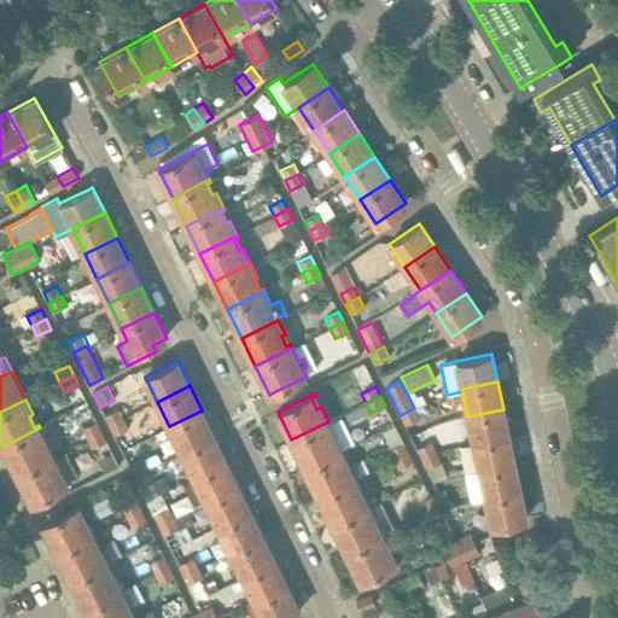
[(105,415),(110,425),(123,419),(118,408),(105,415)]
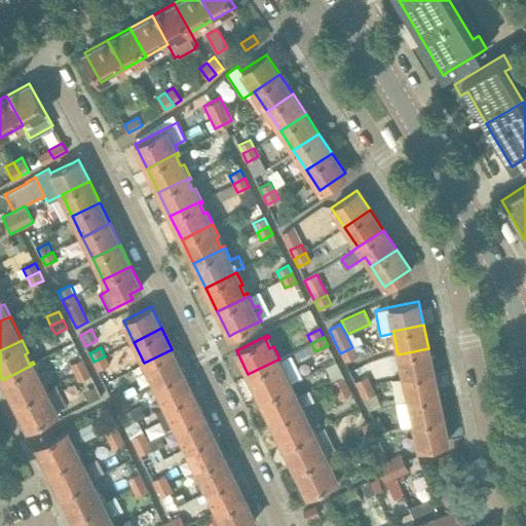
[(352,347),(340,353),(344,361),(357,355),(352,347)]
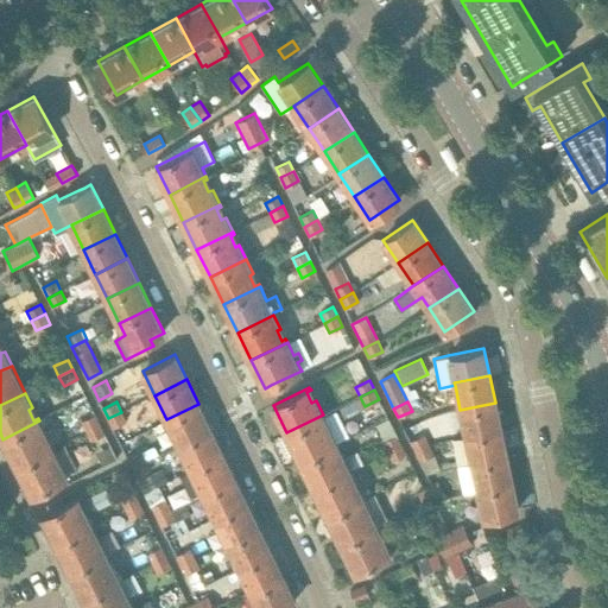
[(500,429),(495,403),(460,410),(466,436),(500,429)]
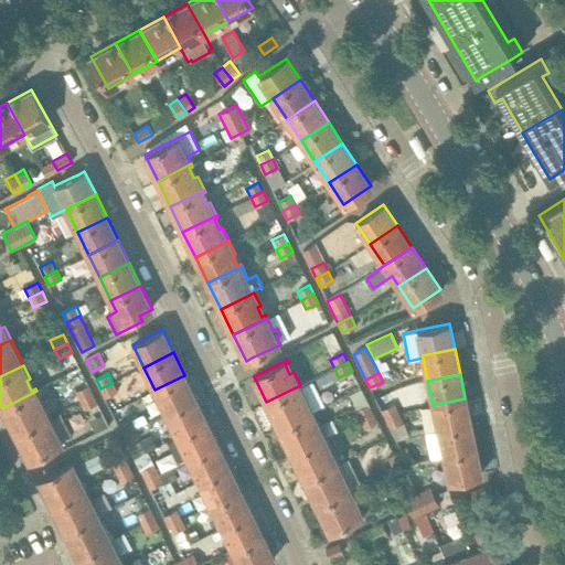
[(195,398),(184,375),(155,390),(166,413),(195,398)]
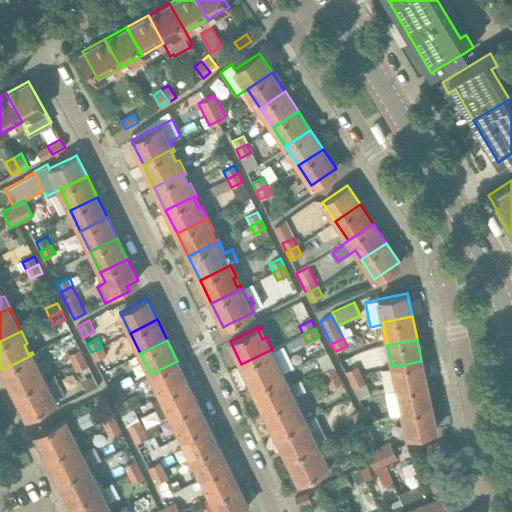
[(106,355),(102,347),(91,352),(95,361),(106,355)]
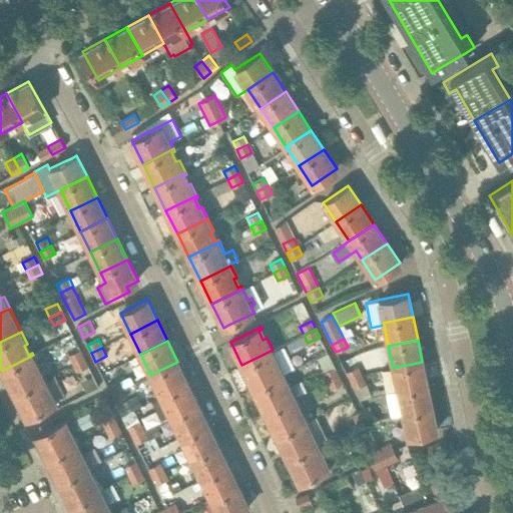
[(68,356),(72,364),(84,358),(80,350),(68,356)]
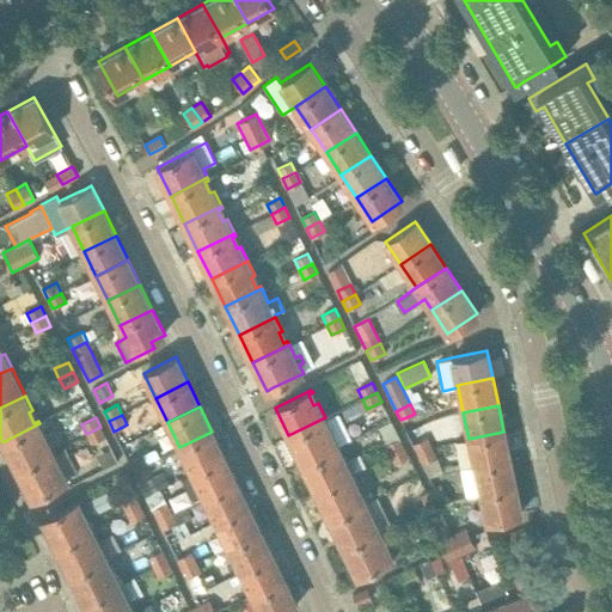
[(303,464),(338,445),(331,432),(328,433),(323,423),(326,421),(325,417),(288,435),(303,464)]
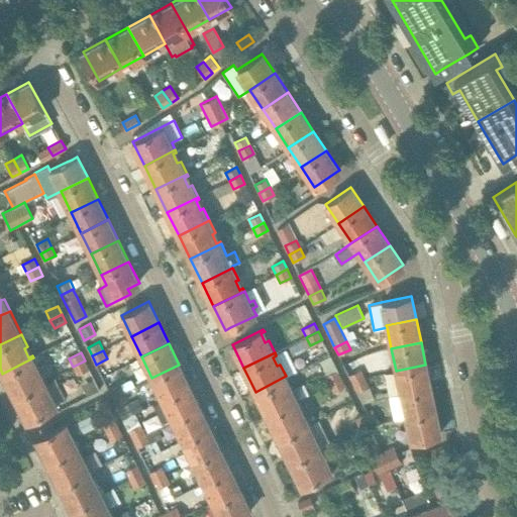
[(39,370),(33,357),(2,374),(14,397),(45,381),(44,379),(40,381),(35,372),(39,370)]
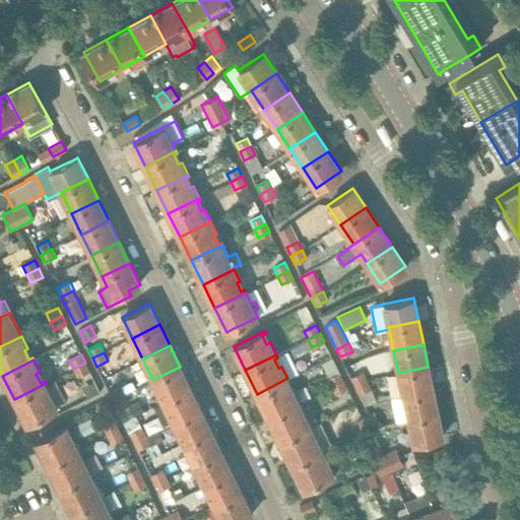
[(89,371),(85,363),(73,369),(77,377),(89,371)]
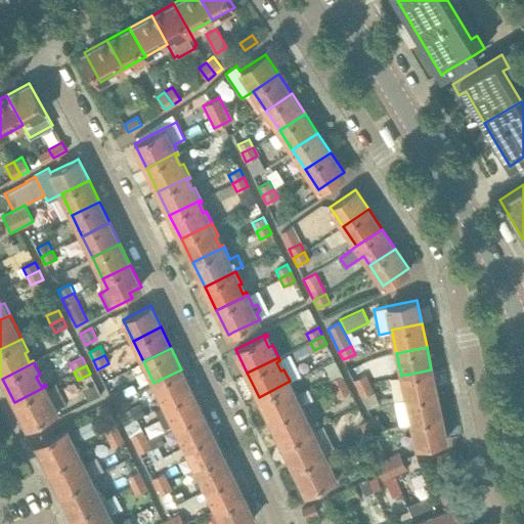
[(154,383),(165,404),(192,391),(181,369),(154,383)]
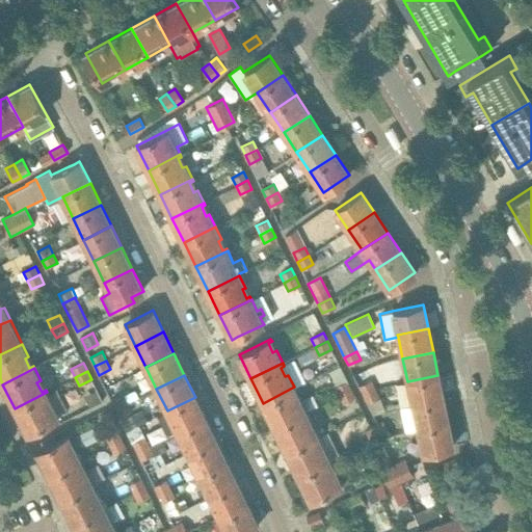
[(407,381),(413,405),(443,399),(437,375),(407,381)]
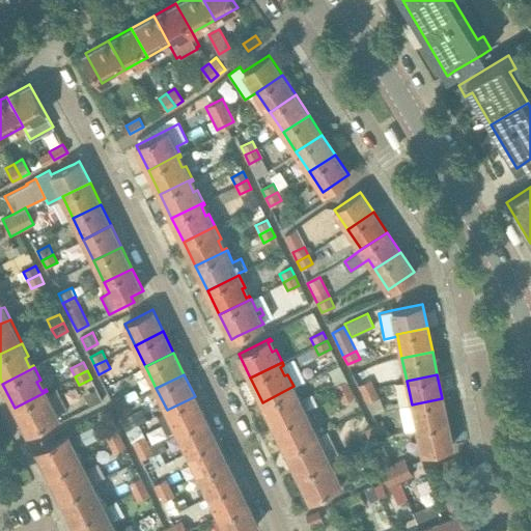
[(373,388),(369,379),(358,385),(362,393),(373,388)]
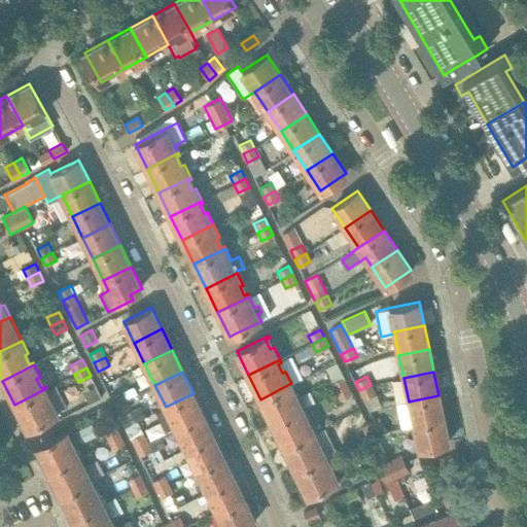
[(331,383),(336,391),(347,386),(343,377),(331,383)]
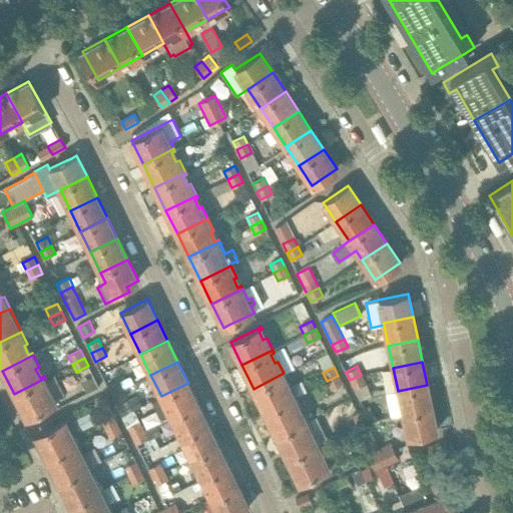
[(265,412),(296,397),(290,385),(286,387),(282,378),(285,376),(284,373),(253,389),(265,412)]
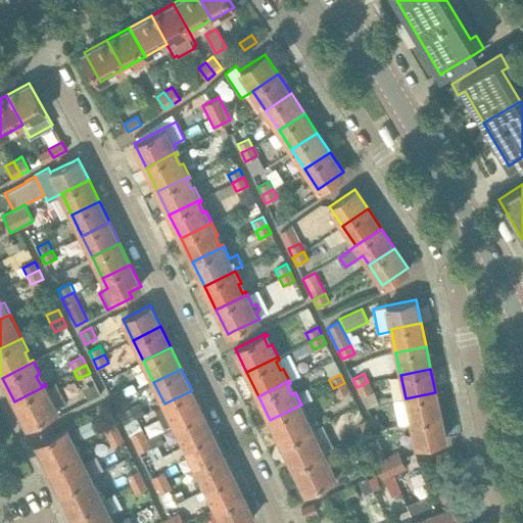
[(372,390),(368,382),(357,387),(361,395),(372,390)]
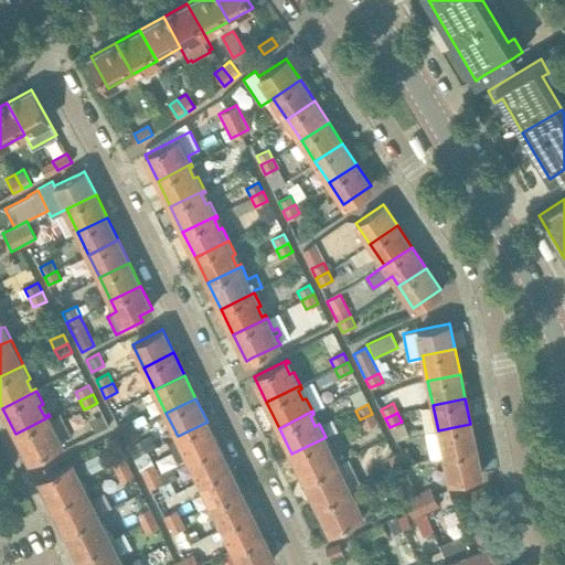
[(360,419),(364,428),(376,423),(372,414),(360,419)]
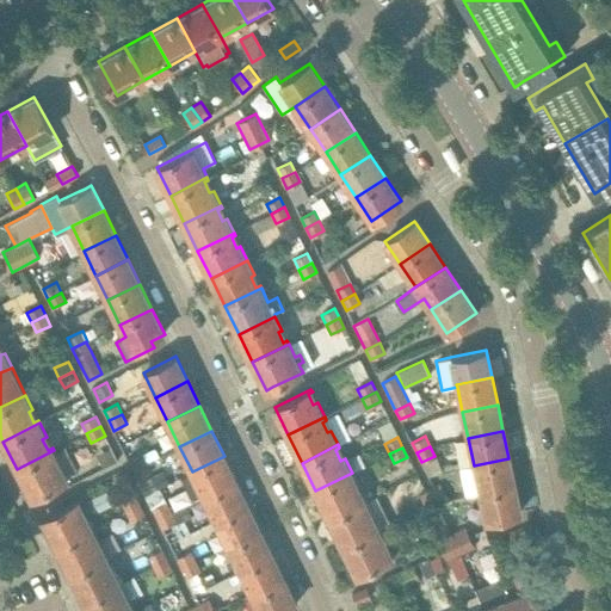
[(61,464),(54,450),(17,469),(31,497),(68,479),(66,475),(62,477),(56,467),(61,464)]
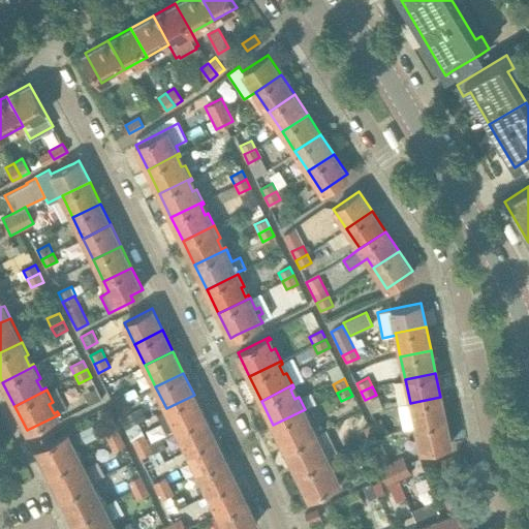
[(127,401),(123,393),(111,398),(115,407),(127,401)]
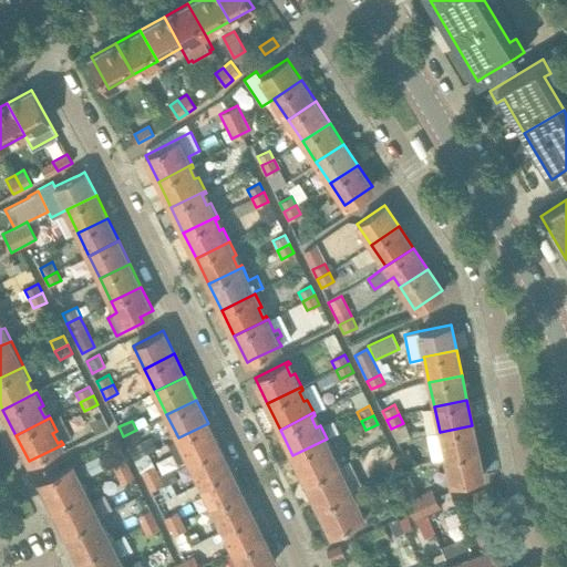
[(219,445),(208,423),(178,437),(189,461),(219,445)]
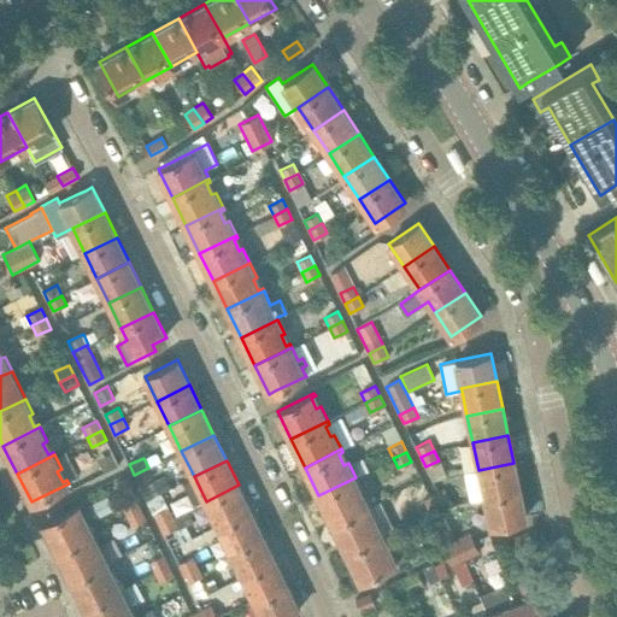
[(519,489),(513,463),(479,470),(483,494),(485,497),(519,489)]
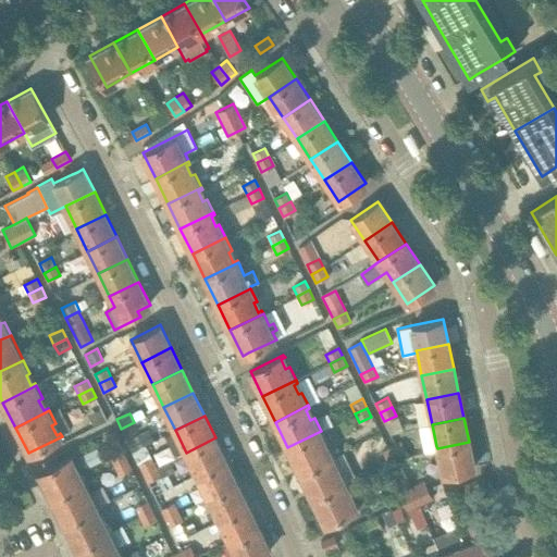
[(121,429),(125,437),(138,431),(134,422),(121,429)]
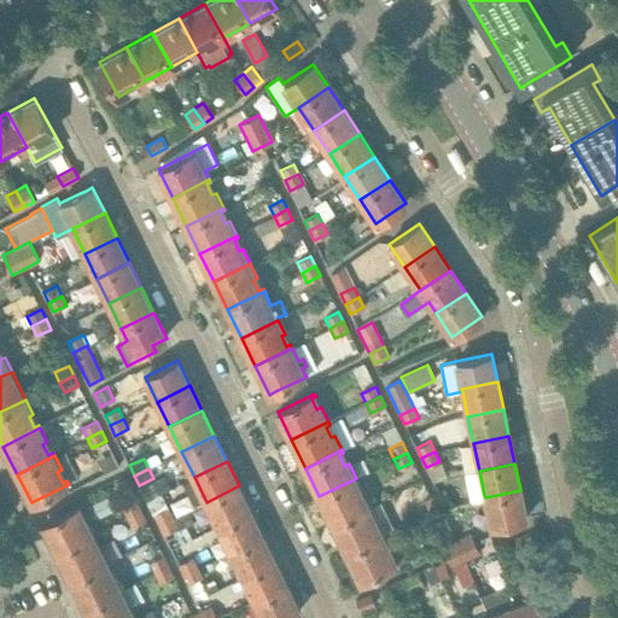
[(140,488),(146,500),(168,489),(162,477),(140,488)]
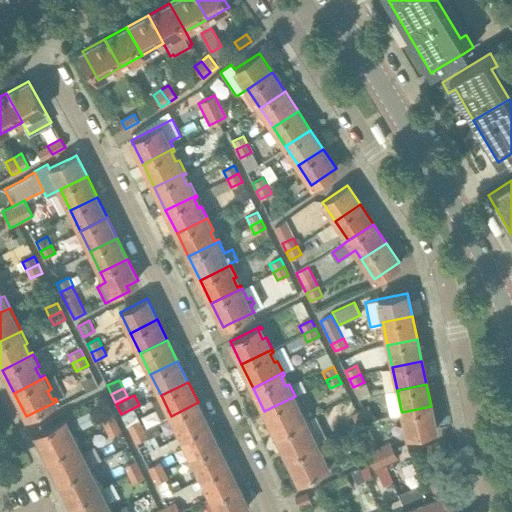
[(275,434),(306,419),(305,417),(302,419),(297,410),(301,408),(295,396),(264,411),(275,434)]
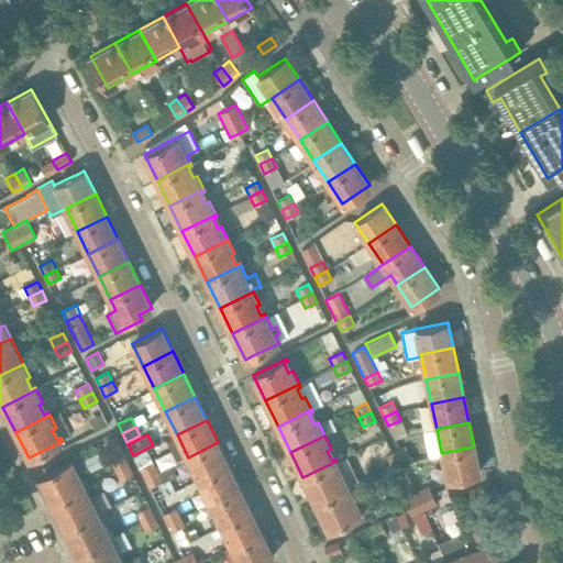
[(188,457),(199,479),(229,465),(218,442),(188,457)]
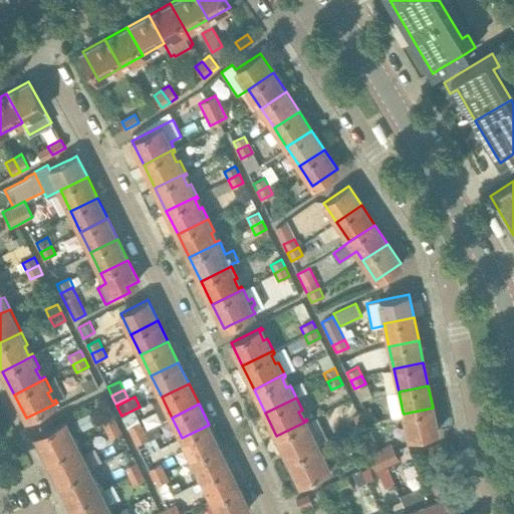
[(433,408),(404,414),(409,438),(438,431),(433,408)]
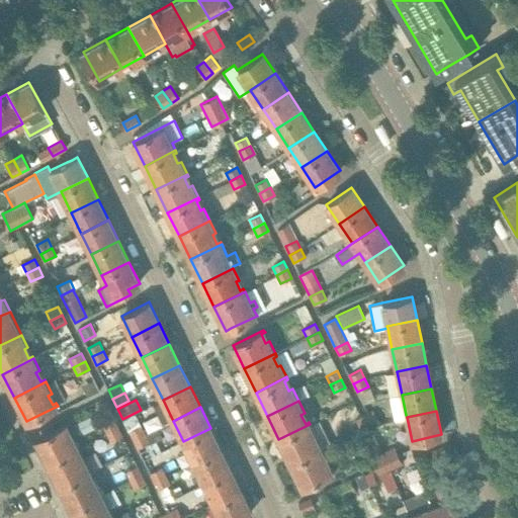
[(355,420),(361,431),(377,423),(372,412),(355,420)]
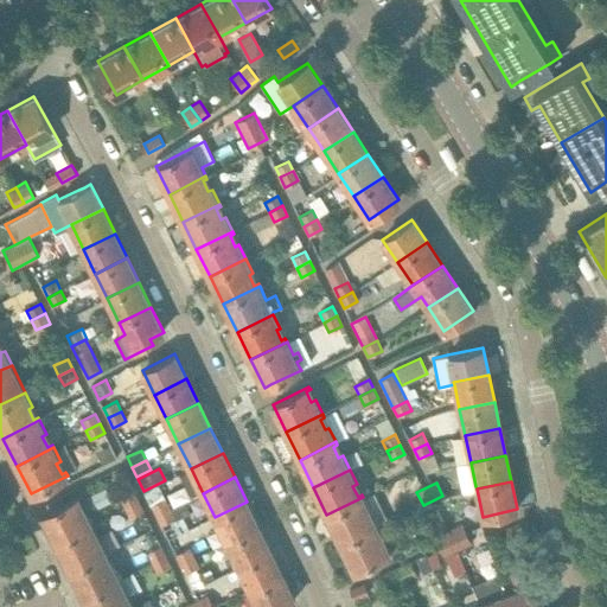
[(120,498),(125,508),(139,500),(134,491),(120,498)]
